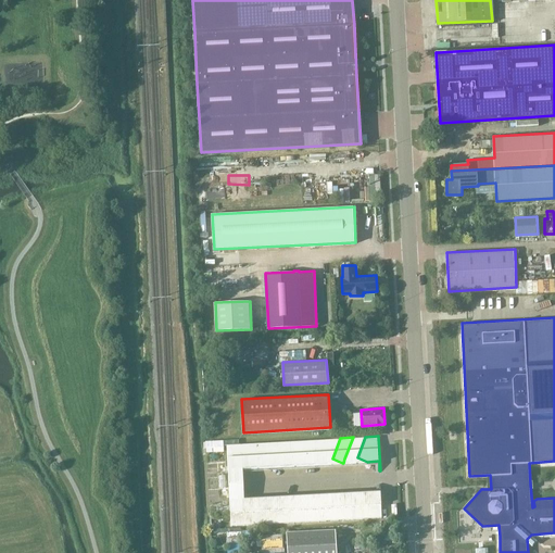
[(365,437),(353,437),(344,459),(354,462),(355,462),(357,457),(365,437)]
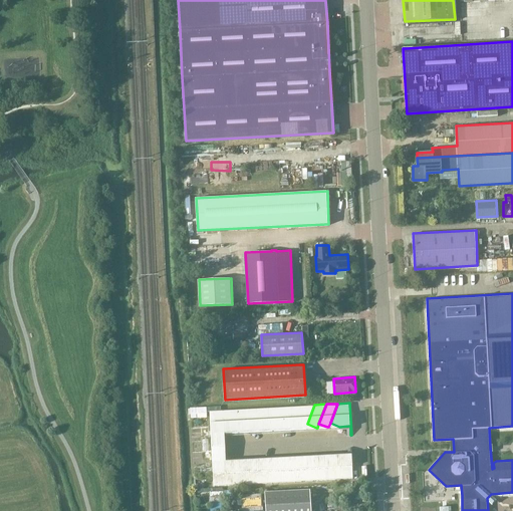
[(314,405),(292,406),(284,426),(293,429),(294,429),(295,425),(305,429),(307,424),(314,405)]
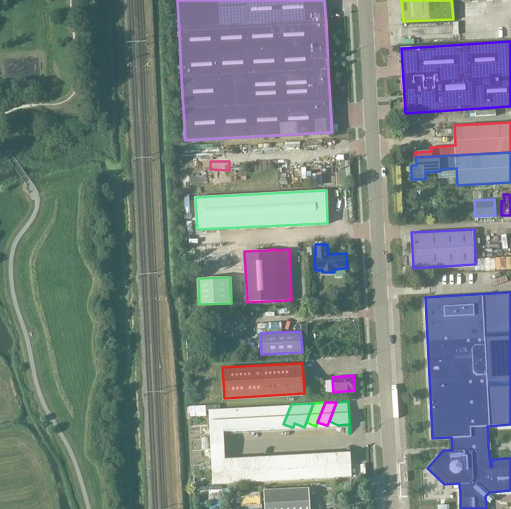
[(279,405),(272,424),(281,428),(283,424),(291,404),(279,405)]
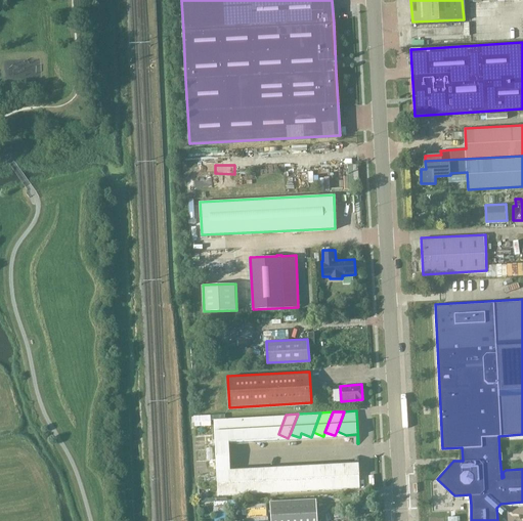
[(276,438),(278,434),(286,415),(262,416),(255,435),(264,439),(265,439),(266,435),(275,438),(276,438)]
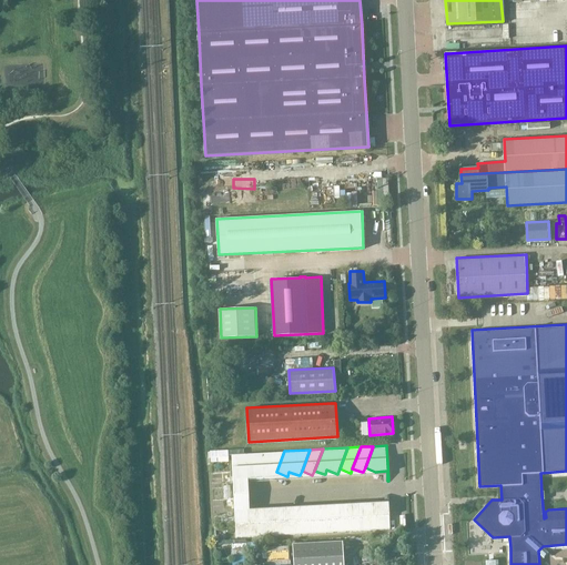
[(272,452),(263,473),(274,476),(276,472),(284,451),(272,452)]
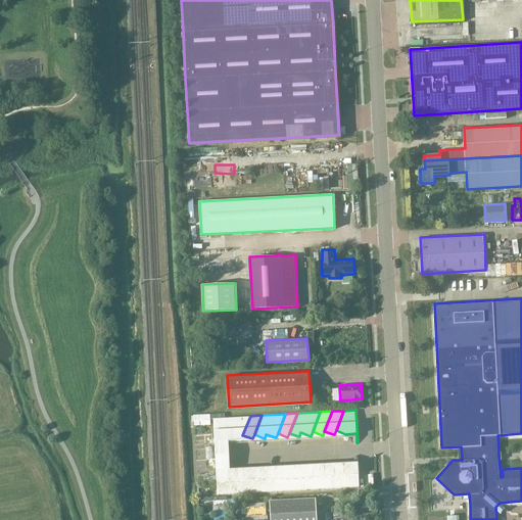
[(214,418),(216,440),(229,439),(229,440),(241,439),(242,435),(250,416),(214,418)]
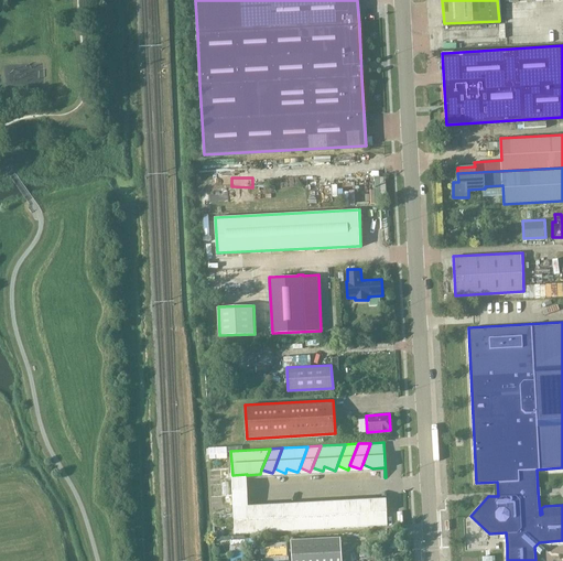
[(233,475),(234,506),(249,505),(247,475),(247,474),(233,475)]
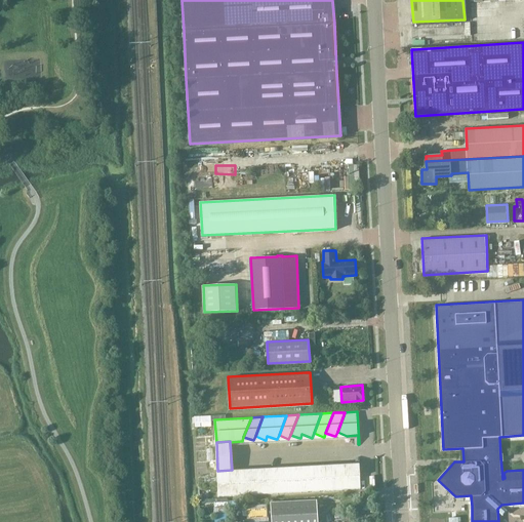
[(348,464),(346,468),(338,488),(361,487),(359,454),(359,464),(348,464)]
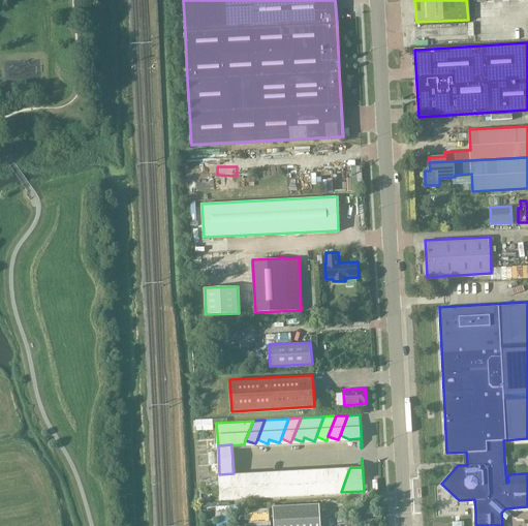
[(327,468),(324,472),(317,493),(341,492),(348,471),(339,468),(338,468),(337,472),(328,468),(327,468)]
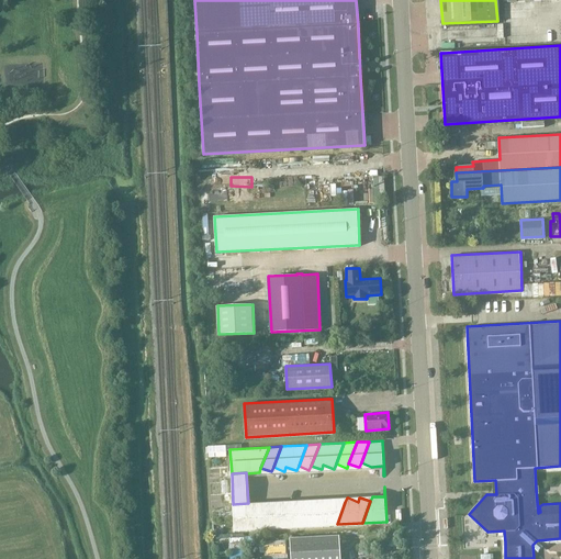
[(337,524),(345,502),(335,499),(333,503),(324,525),(337,524)]
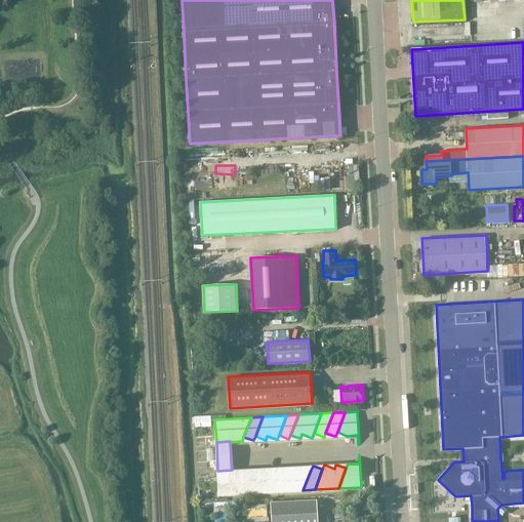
[(289,467),(287,471),(280,491),(303,490),(311,470),(301,467),(300,467),(299,470),(290,467),(289,467)]
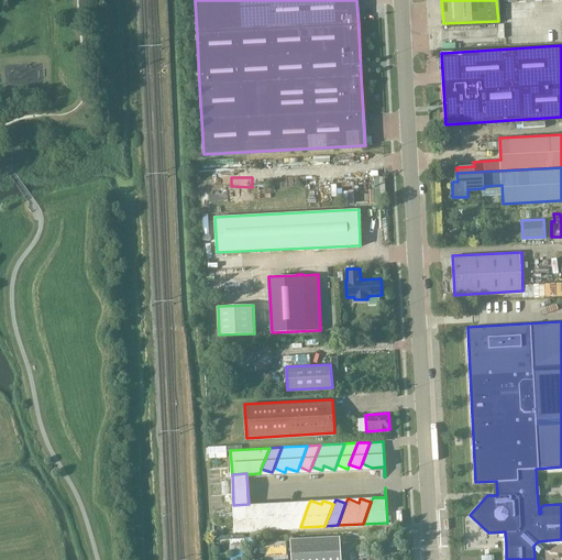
[(273,503),(271,507),(263,529),(287,528),(296,506),(286,502),(285,502),(283,506),(274,503),(273,503)]
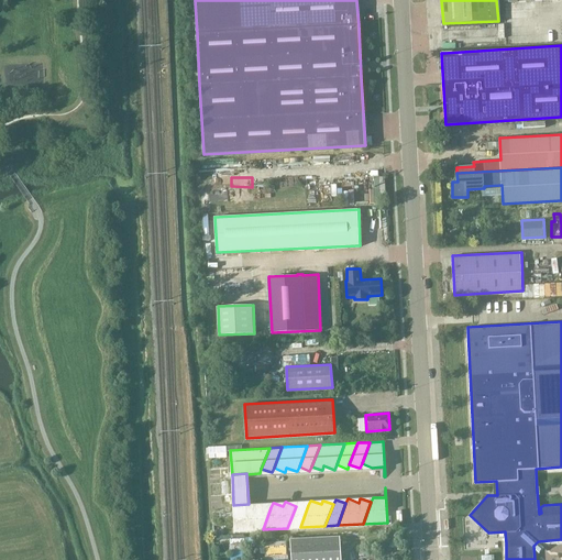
[(300,527),(308,505),(298,502),(296,506),(287,528),(300,527)]
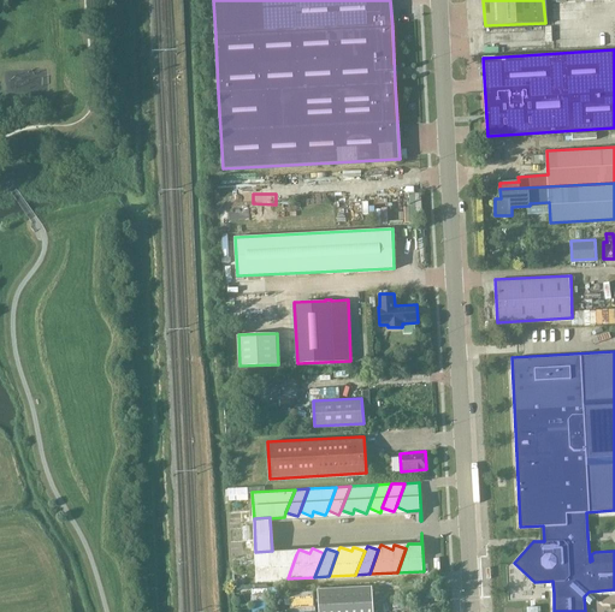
[(284,550),(272,551),(255,552),(256,580),(273,578),(284,550)]
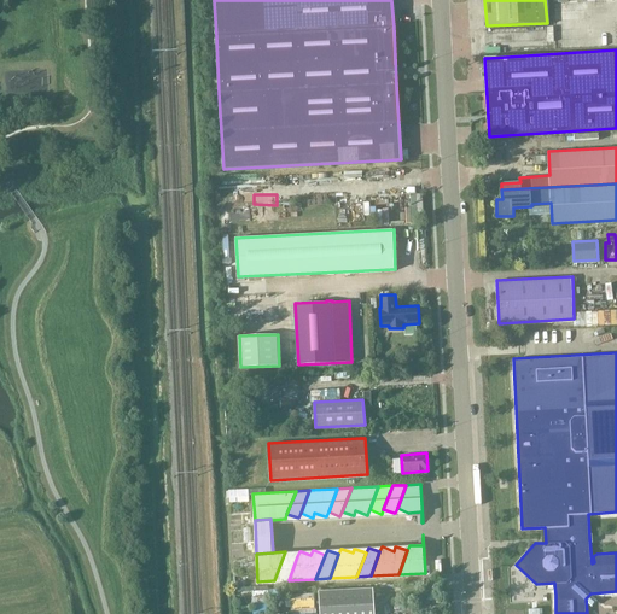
[(289,580),(297,556),(286,551),(285,551),(274,580),(289,580)]
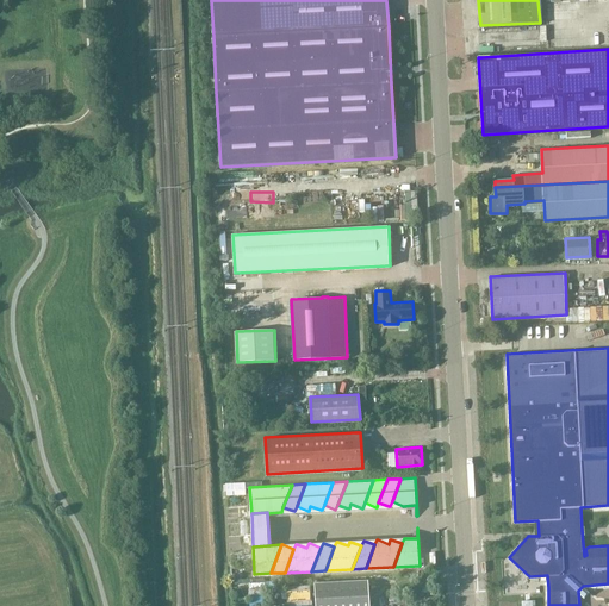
[(417,589),(430,588),(430,578),(417,579),(417,589)]
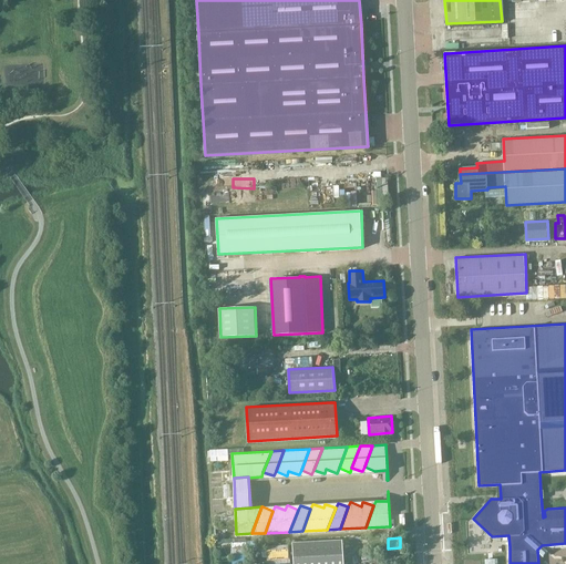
[(343,563),(342,540),(292,542),(294,563),(343,563)]
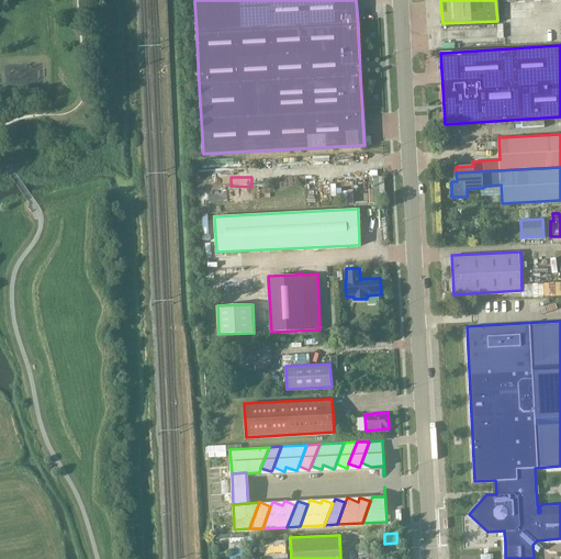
[(227,558),(240,558),(240,543),(227,544),(227,558)]
